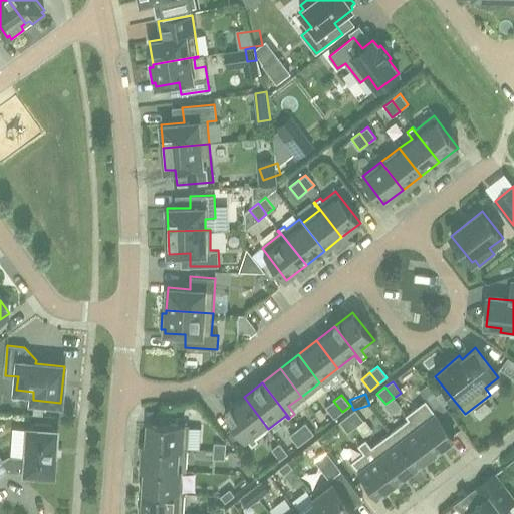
[(268,429),(244,397),(225,412),(252,447),(258,442),(256,439),(268,429)]
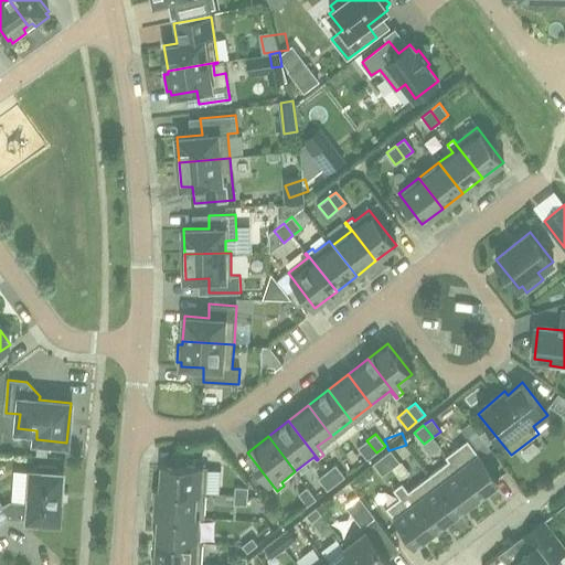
[(478,497),(499,480),(468,439),(446,456),(478,497)]
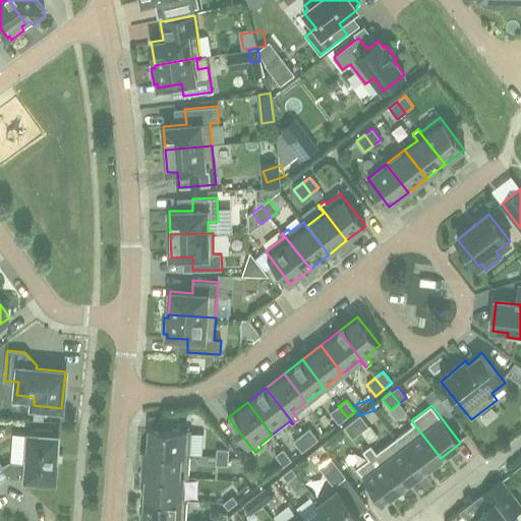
[(347,417),(338,406),(330,413),(339,424),(347,417)]
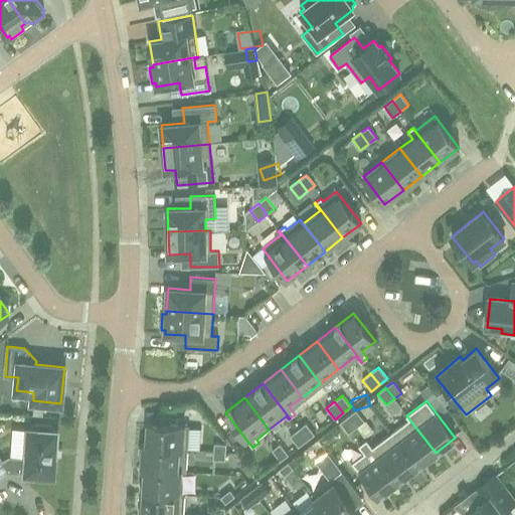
[(364,421),(356,410),(348,416),(357,427),(364,421)]
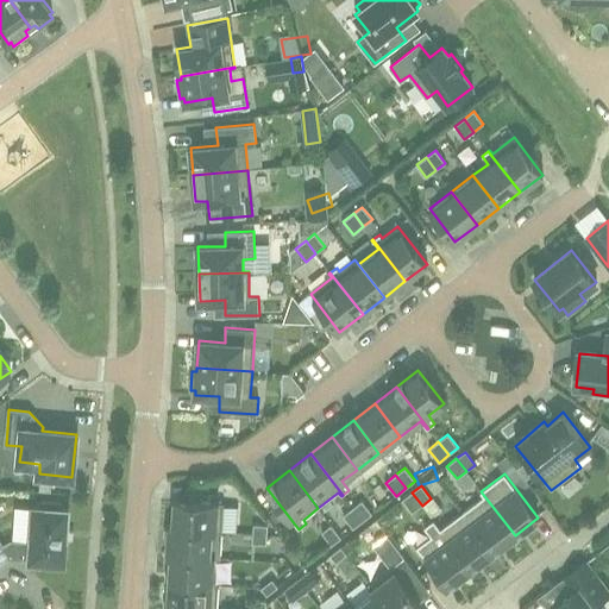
[(493,552),(515,535),(481,491),(479,491),(483,496),(462,513),(493,552)]
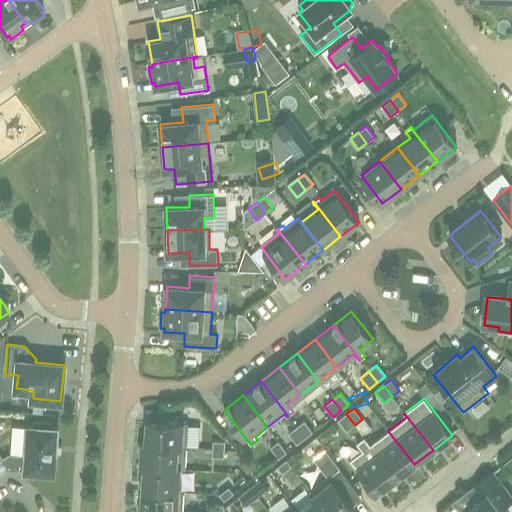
[(355,425),(346,414),(338,420),(346,431),(355,425)]
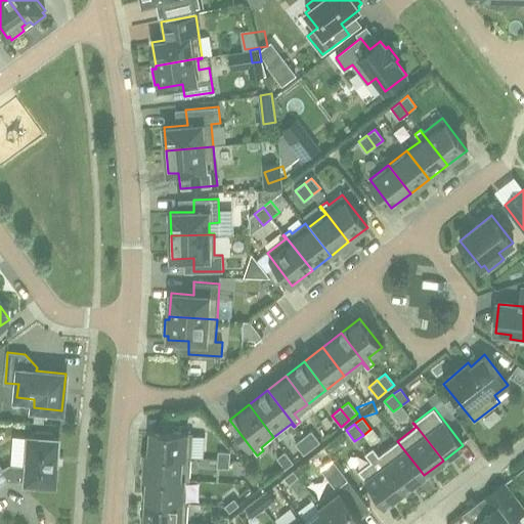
[(144,453),(144,454),(191,457),(192,433),(150,430),(148,453),(144,453)]
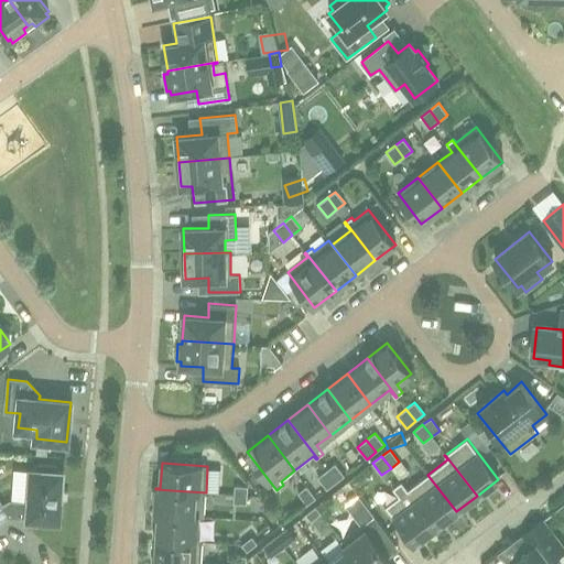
[(335,464),(326,470),(336,483),(345,476),(335,464)]
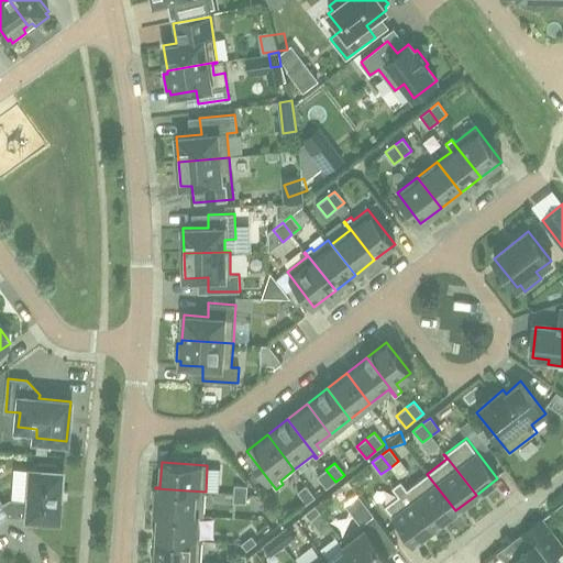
[(62,504),(64,470),(56,470),(56,465),(39,464),(39,468),(31,467),(29,501),(10,500),(2,505),(0,500),(0,520),(9,516),(59,519),(61,504),(62,504)]
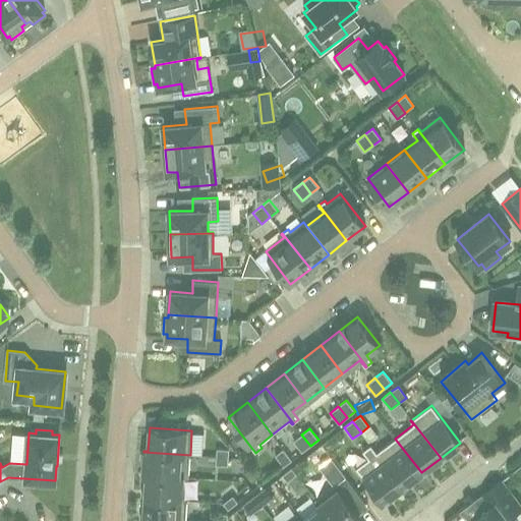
[(310,446),(301,435),(293,442),(302,452),(310,446)]
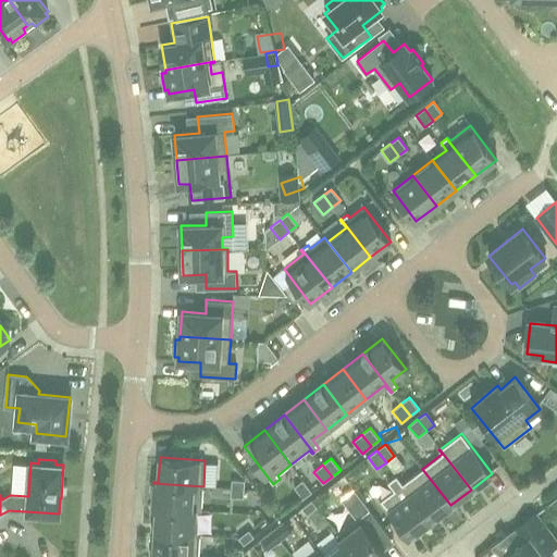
[(450,505),(422,469),(403,484),(396,475),(396,477),(430,520),(450,505)]
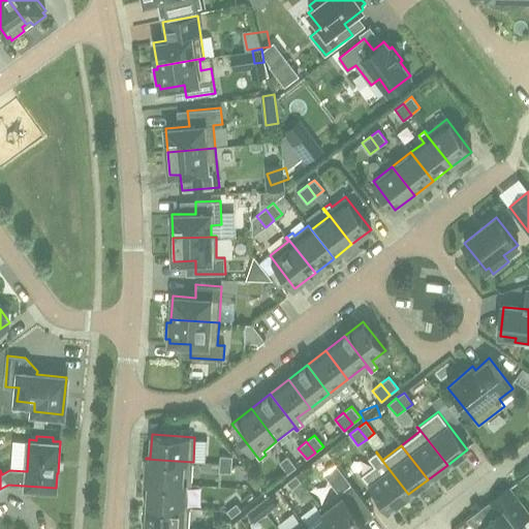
[(344,491),(362,478),(340,449),(333,456),(340,466),(324,477),(334,491),(341,486),(344,491)]
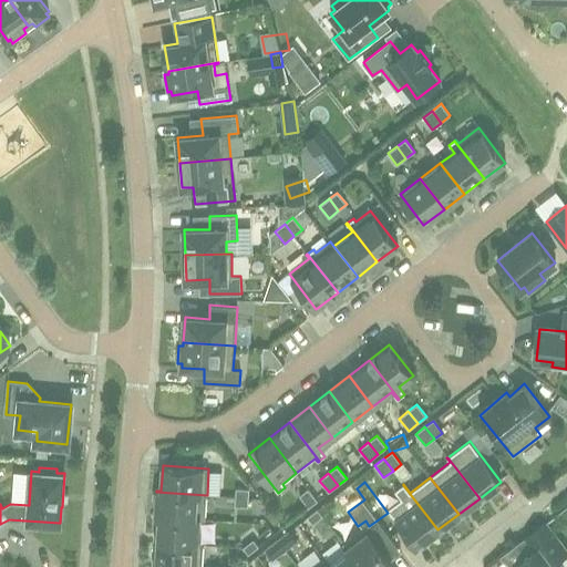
[(437,529),(403,485),(394,491),(401,500),(388,509),(415,546),(437,529)]
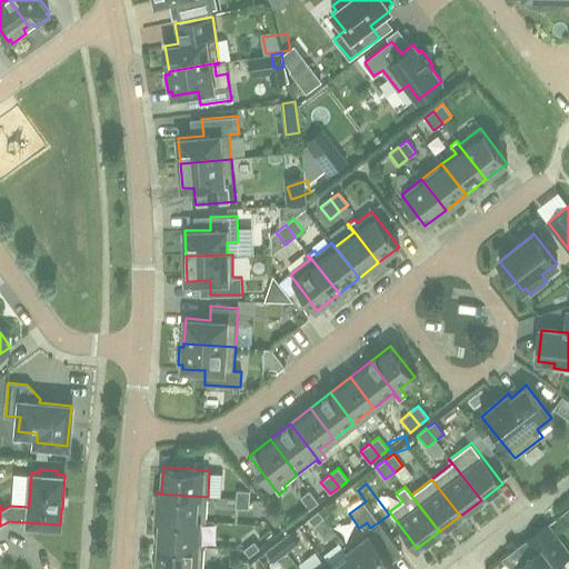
[(237,490),(236,499),(249,500),(250,491),(237,490)]
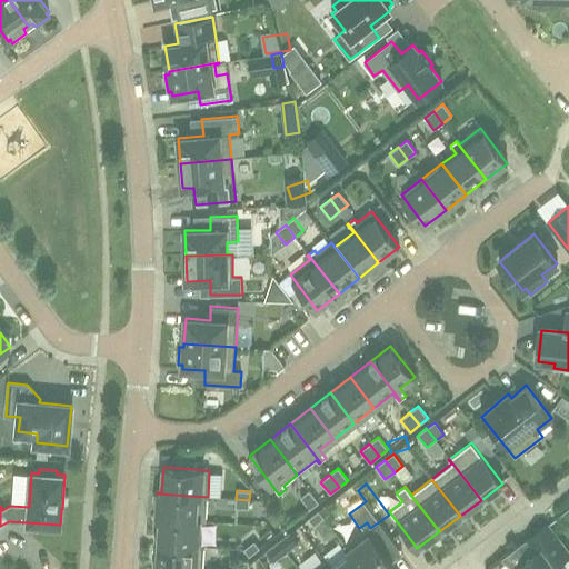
[(310,509),(319,502),(309,490),(300,498),(310,509)]
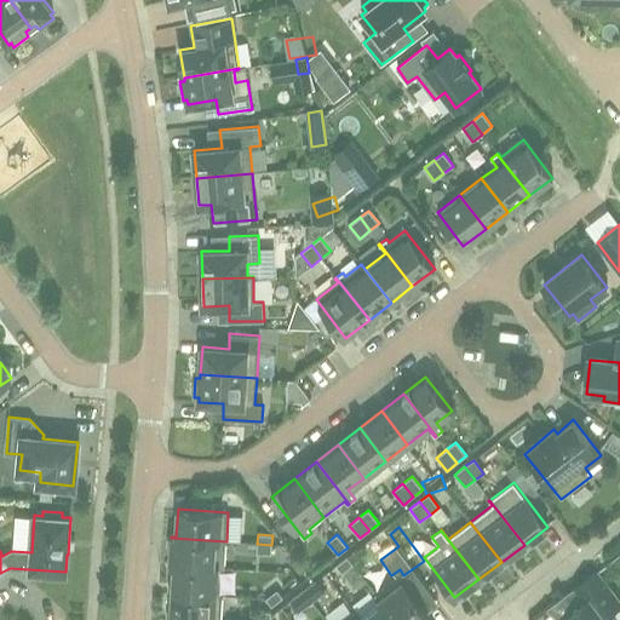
[(216,541),(227,543),(227,541),(171,538),(170,564),(218,568),(218,567),(214,567),(216,541)]
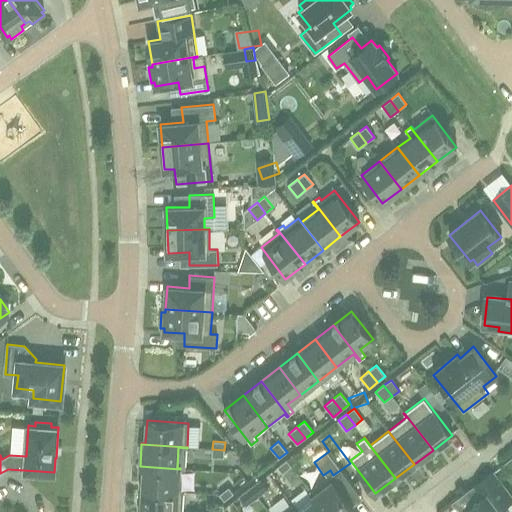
[(224,458),(224,450),(212,449),(212,457),(224,458)]
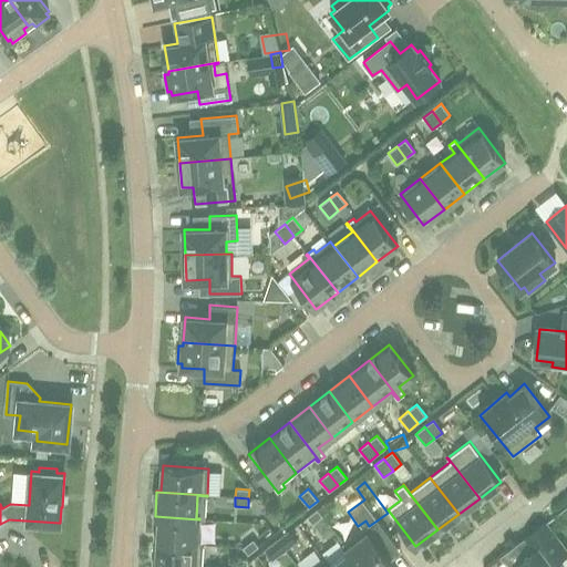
[(322,516),(318,509),(307,517),(312,524),(322,516)]
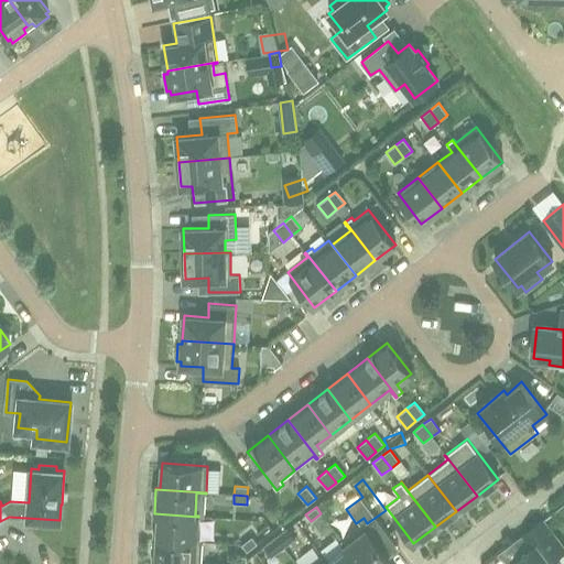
[(198,528),(198,517),(154,513),(154,514),(158,516),(156,539),(203,542),(203,541),(197,541),(198,528)]
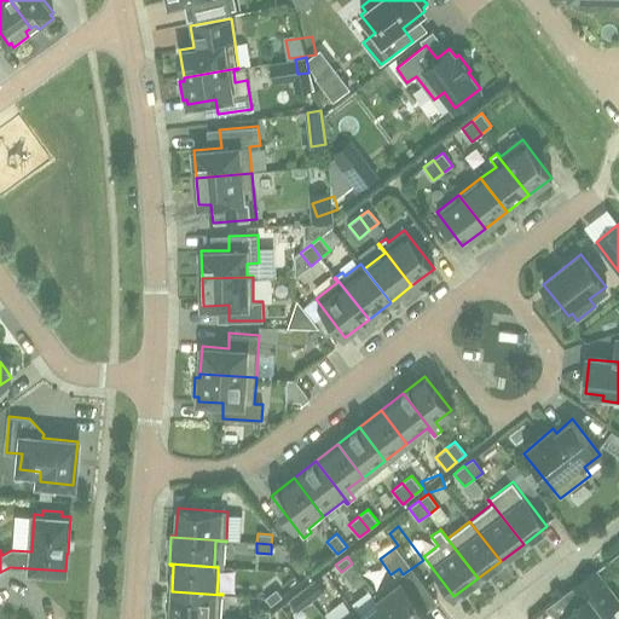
[(561,618),(614,618),(609,612),(618,605),(618,602),(596,572),(566,594),(576,607),(561,618)]
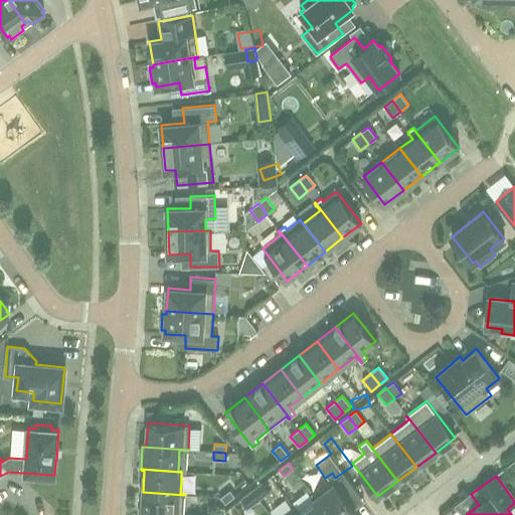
[(331,480),(312,494),(328,514),(352,514),(356,513),(331,480)]
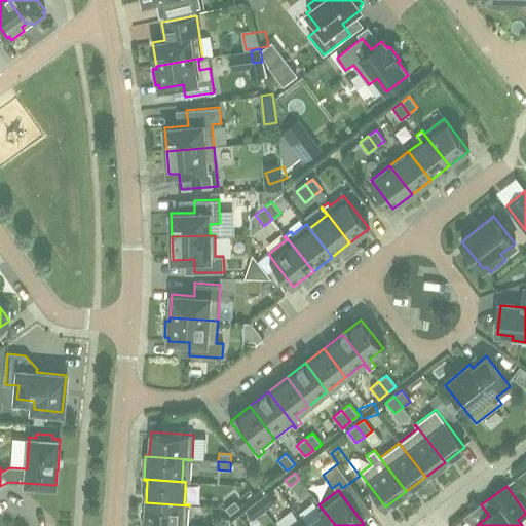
[(225,509),(230,515),(239,508),(235,500),(225,509)]
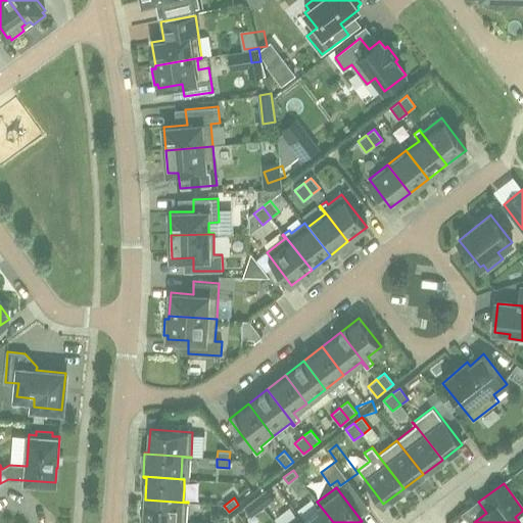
[(186,522),(188,503),(145,500),(143,522),(186,522)]
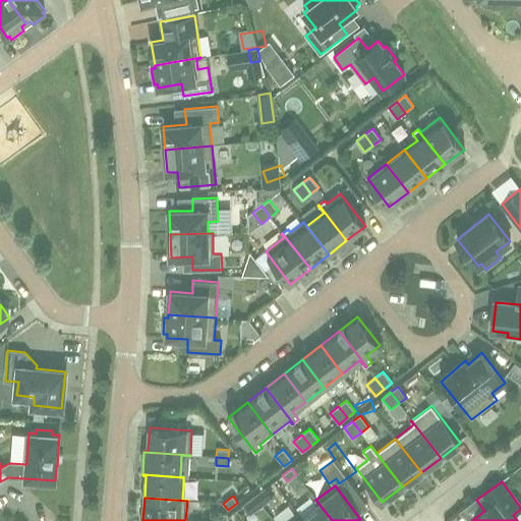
[(332,520),(315,500),(321,507),(303,520),(297,513),(297,514),(302,520),(332,520)]
